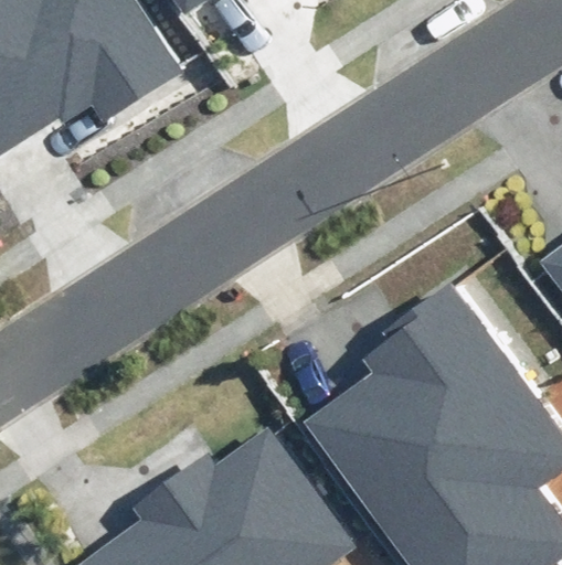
[(0,151),(55,116),(60,123),(91,104),(102,121),(181,71),(135,0),(0,0),(0,151)]
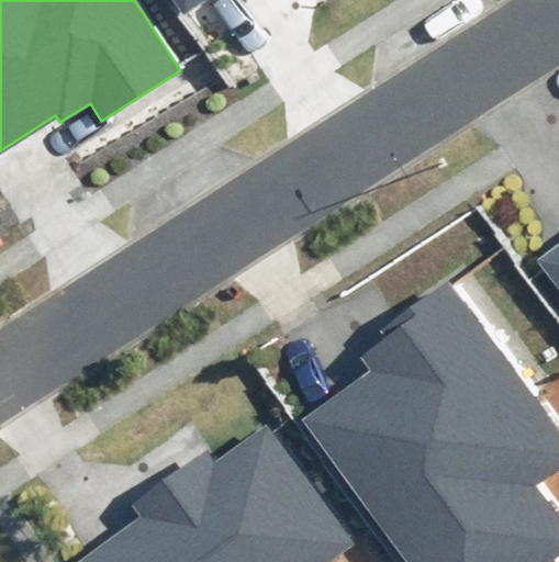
[(171,0),(181,13),(201,0),(171,0)]
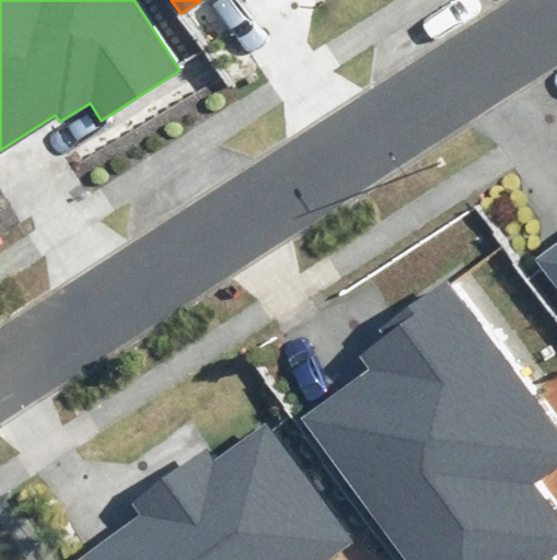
[(556,243),(534,260),(556,290),(556,243)]
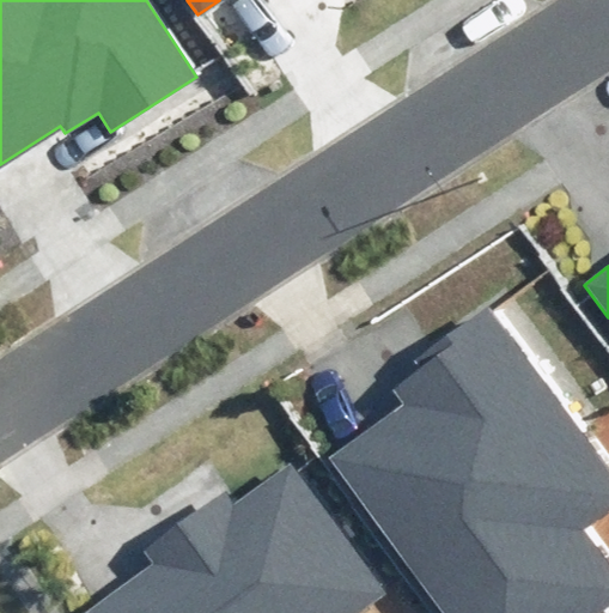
[(608,508),(608,465),(487,303),(410,362),(416,370),(389,392),(399,405),(326,459),(442,612),(596,612),(608,604),(608,554),(586,526),(608,508)]
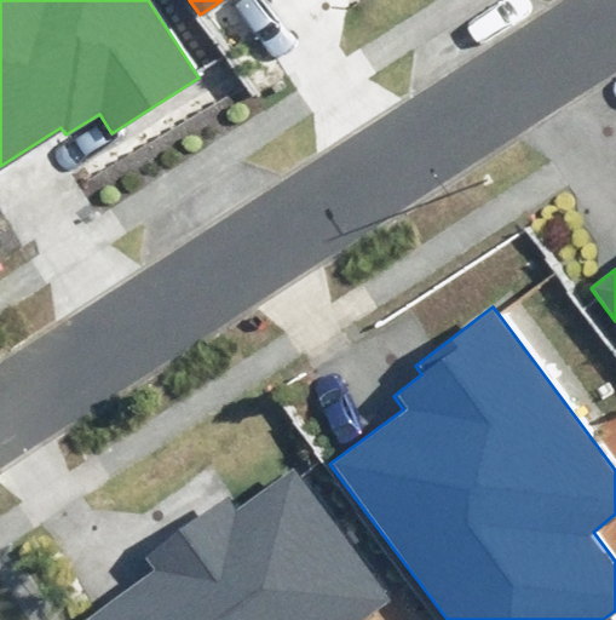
[(363,619),(389,601),(289,468),(234,509),(224,497),(142,558),(151,572),(86,619),(363,619)]
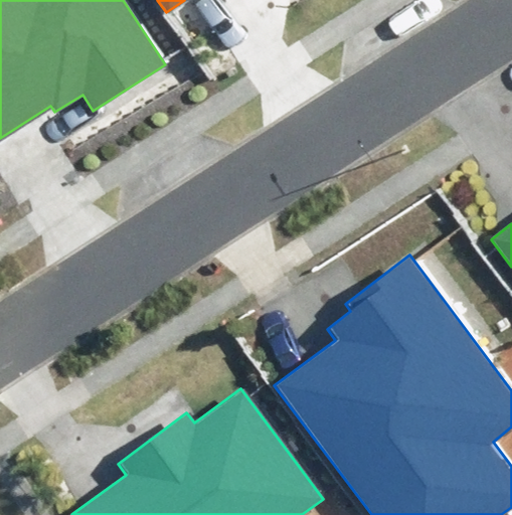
All buildings are outlined.
